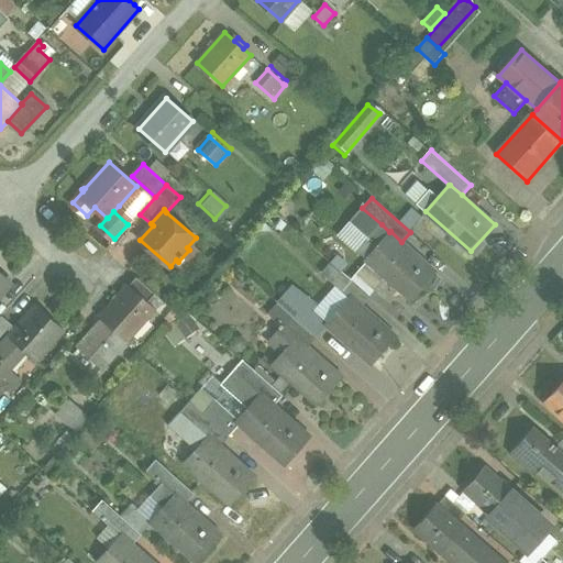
[(382,224),(371,236),(370,235),(368,236),(377,245),(389,232),(382,224)]
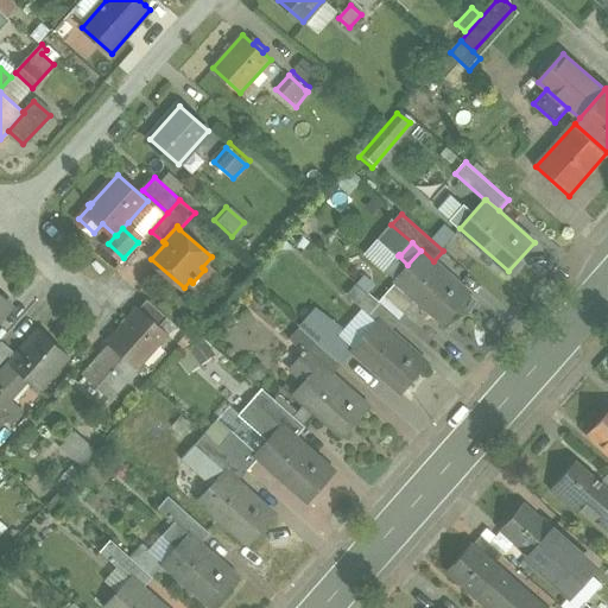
[(434,261),(422,249),(420,251),(407,265),(396,279),(401,284),(416,298),(445,323),(472,295),(434,261)]
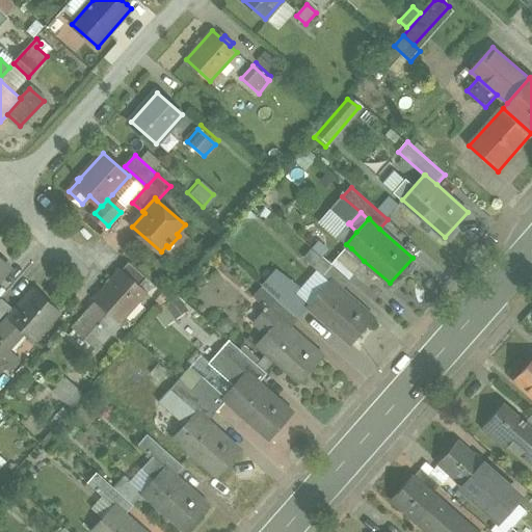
[(333,264),(314,247),(304,258),(330,281),(331,280),(342,289),(350,280),(349,280),(333,264)]
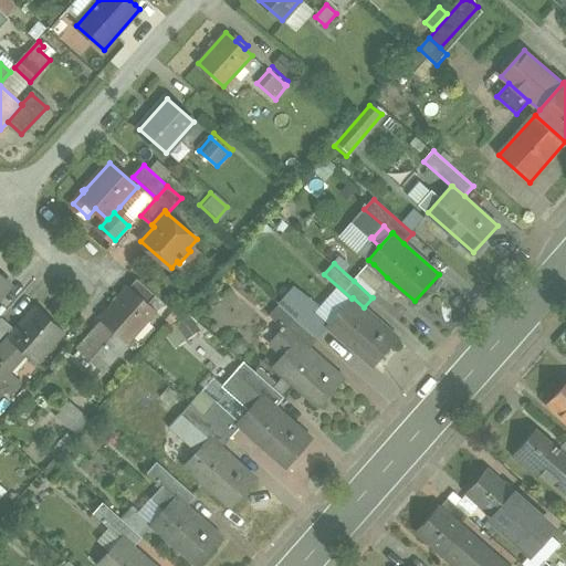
[(387,278),(374,264),(369,269),(367,266),(358,275),(358,276),(354,281),(371,297),(376,292),(377,293),(386,283),(384,281),(387,278)]
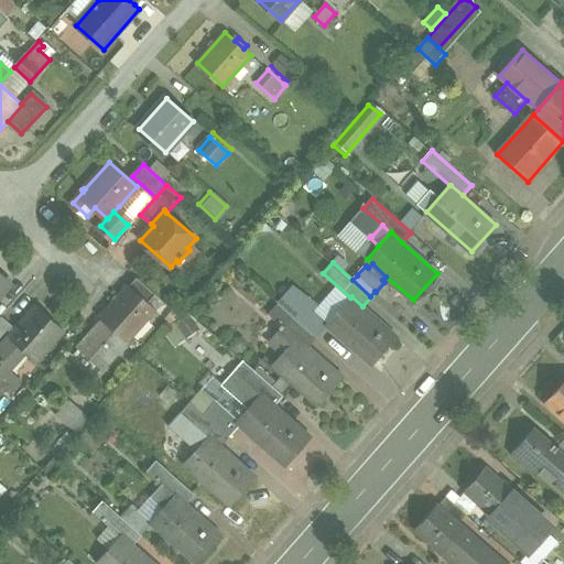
[(0,295),(12,282),(0,271),(0,295)]
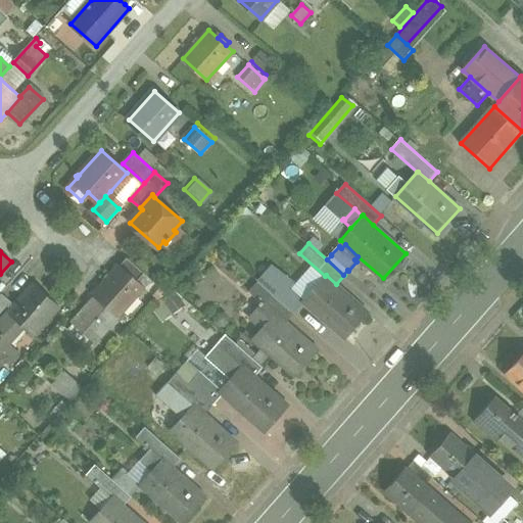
[(145,273),(128,257),(120,266),(138,281),(145,273)]
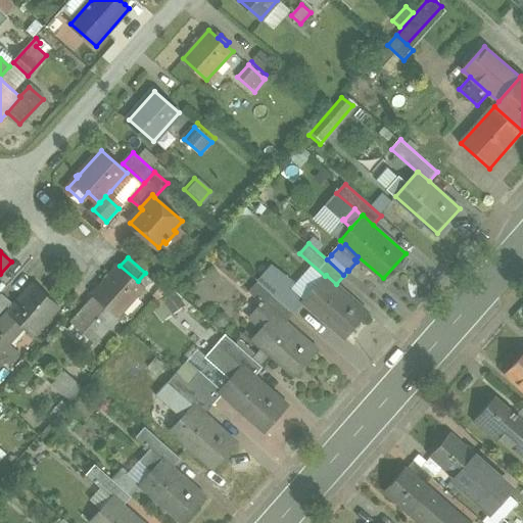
[(120,266),(94,294),(96,296),(73,322),(95,342),(119,317),(119,316),(144,287),(138,281),(120,266)]
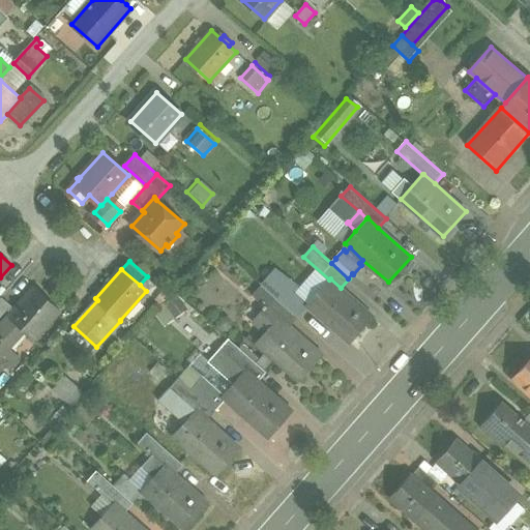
[(286,284),(284,286),(274,277),(268,277),(262,284),(297,316),(307,304),(308,303),(307,303),(286,284)]
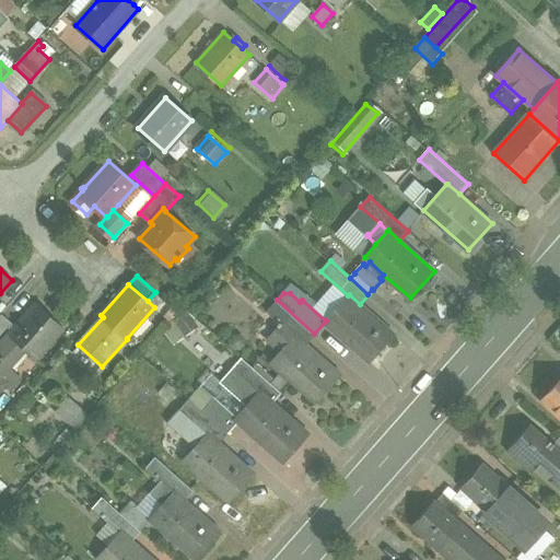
[(360,304),(349,294),(348,295),(325,321),(326,321),(325,322),(370,362),(394,335),(360,304)]
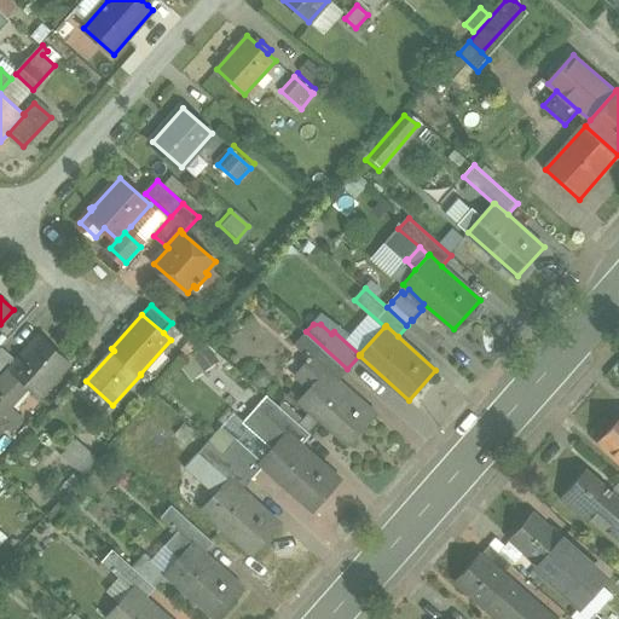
[(347,369),(306,331),(295,343),(325,370),(327,369),(339,381),(348,370),(347,369)]
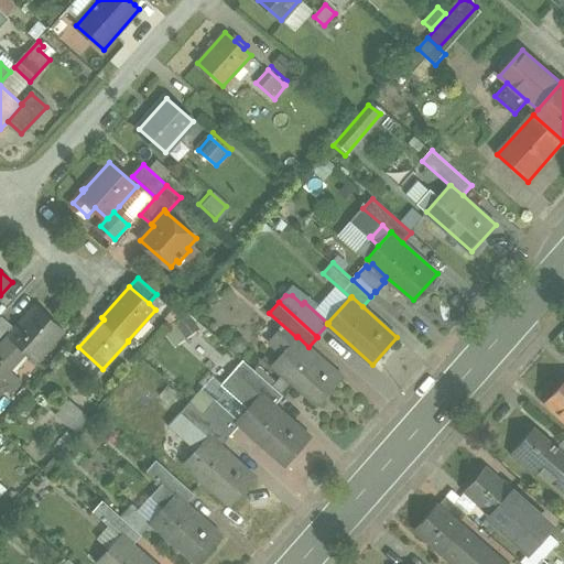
[(38,305),(0,347),(0,392),(6,387),(11,391),(21,380),(10,370),(25,353),(36,362),(65,329),(38,305)]
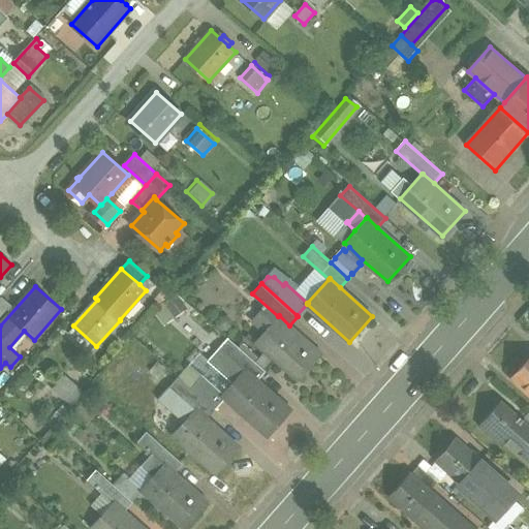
[(289,325),(279,315),(278,316),(252,293),(252,294),(266,306),(253,319),(266,331),(256,341),(300,379),(322,353),(289,325)]
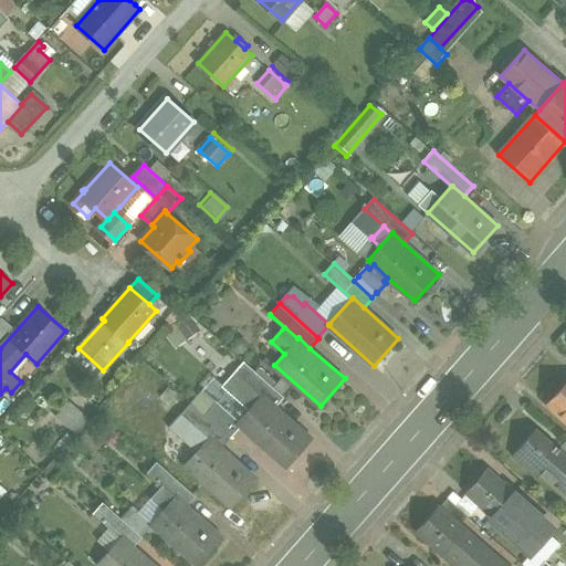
[(1,318),(0,320),(0,339),(11,327),(1,318)]
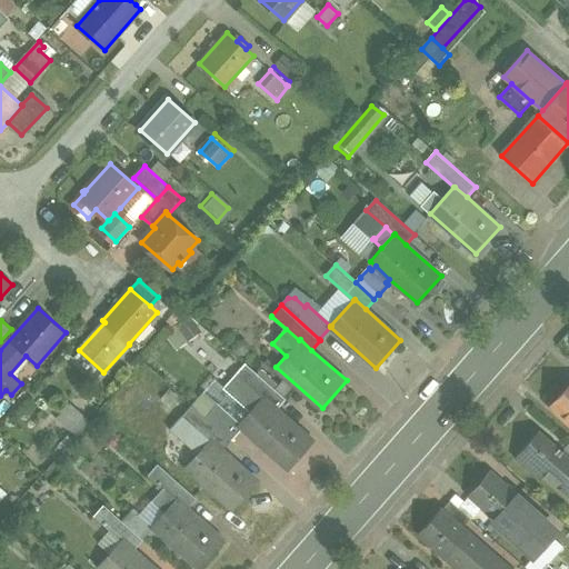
[(286,398),(247,365),(238,375),(265,399),(266,398),(277,408),(286,398)]
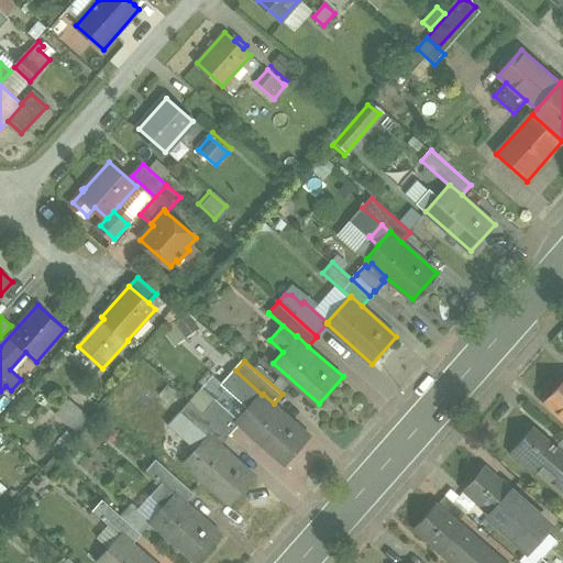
[(262,395),(235,371),(223,384),(250,408),(240,420),(241,421),(241,422),(285,462),(309,434),(274,404),(263,394),(262,395)]
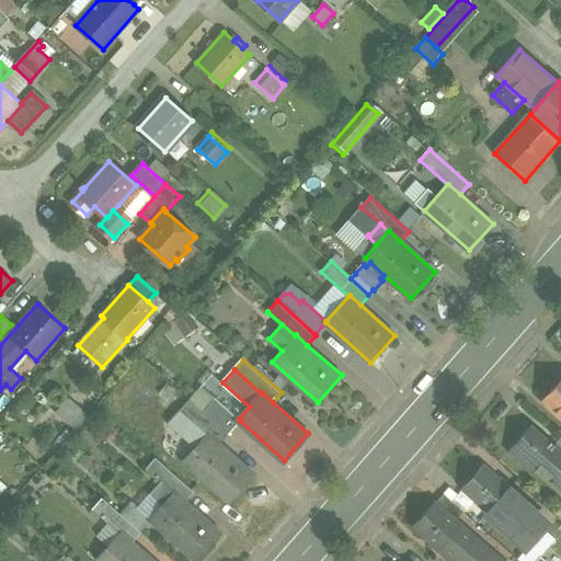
[(560,379),(542,400),(560,415),(560,379)]
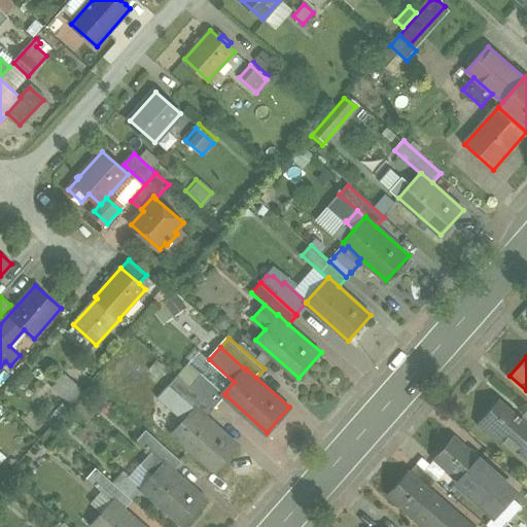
[(192,387),(179,375),(170,385),(195,407),(196,407),(207,416),(215,407),(192,387)]
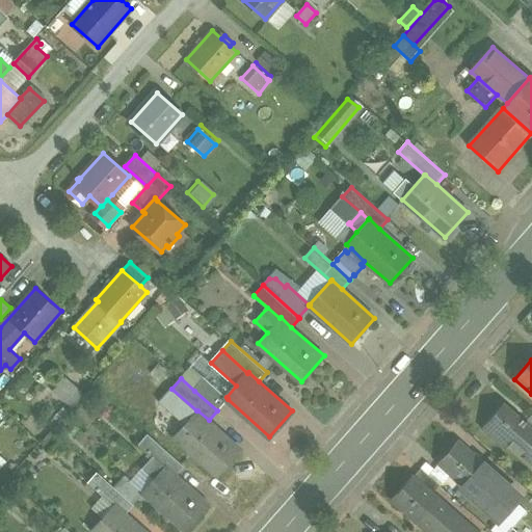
[(227,397),(205,378),(194,391),(217,410),(228,399),(228,398),(227,397)]
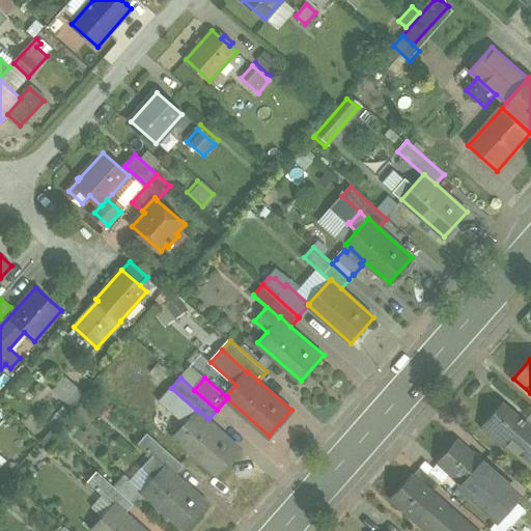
[(208,419),(197,410),(196,410),(171,388),(161,400),(186,422),(174,435),(218,474),(241,448),(208,419)]
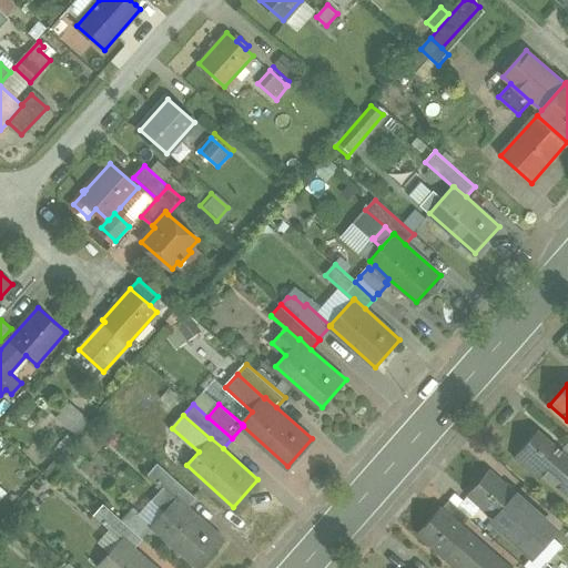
[(567,455),(538,428),(514,455),(539,477),(544,473),(567,495),(567,455)]
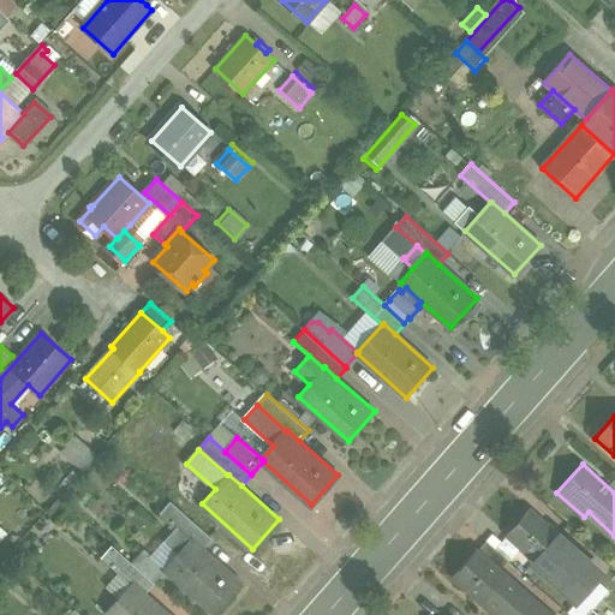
[(214,538),(171,501),(161,513),(178,527),(191,539),(192,538),(204,549),(214,538)]
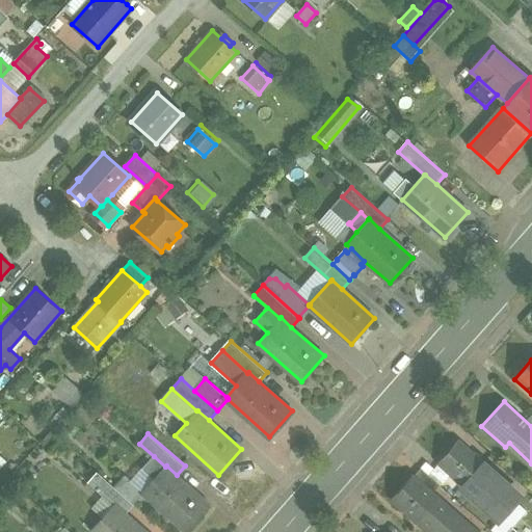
[(482,463),(457,442),(437,463),(462,485),(482,463)]
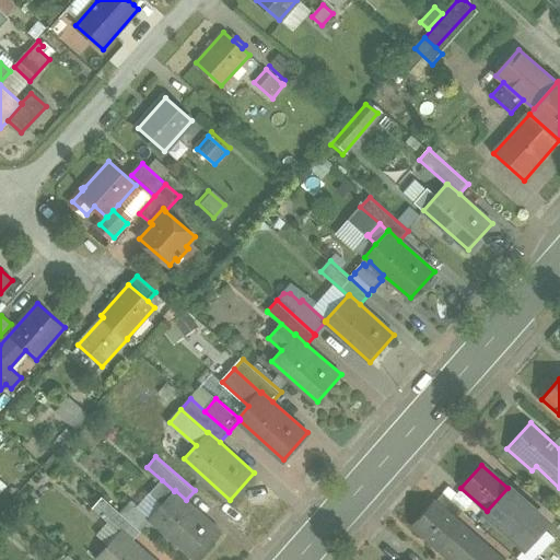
[(162,480),(150,493),(163,504),(174,491),(162,480)]
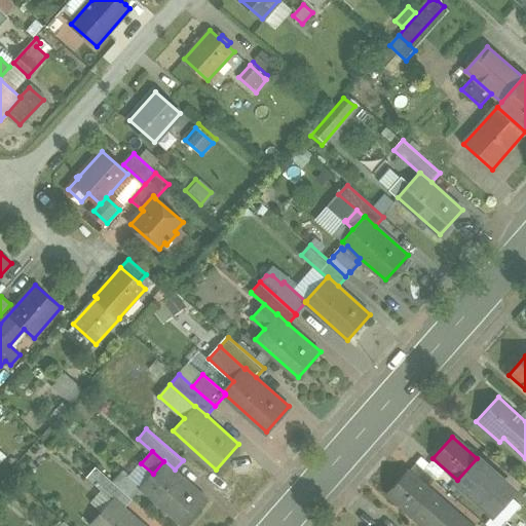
[(514,491),(477,458),(457,480),(455,482),(493,515),(514,491)]
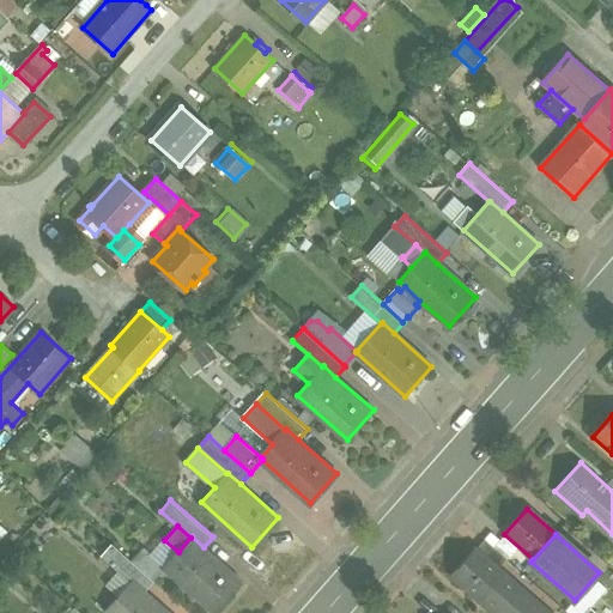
[(204,547),(192,536),(190,538),(178,552),(165,566),(167,566),(214,611),(241,582),(204,547)]
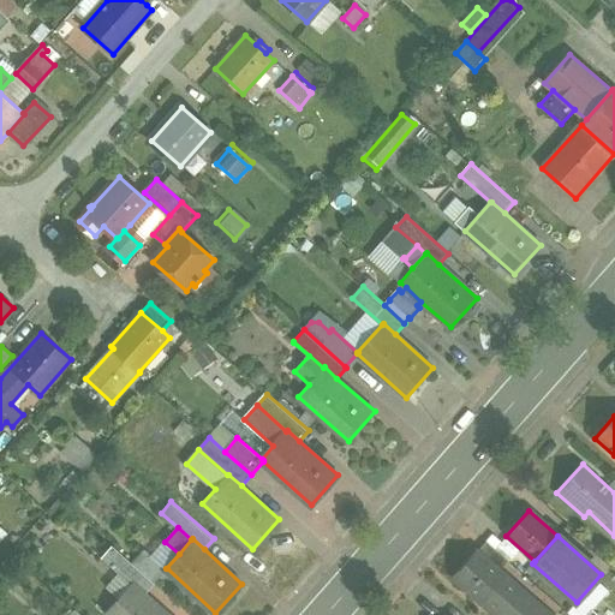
[(508,559),(487,539),(478,549),(500,568),(508,559)]
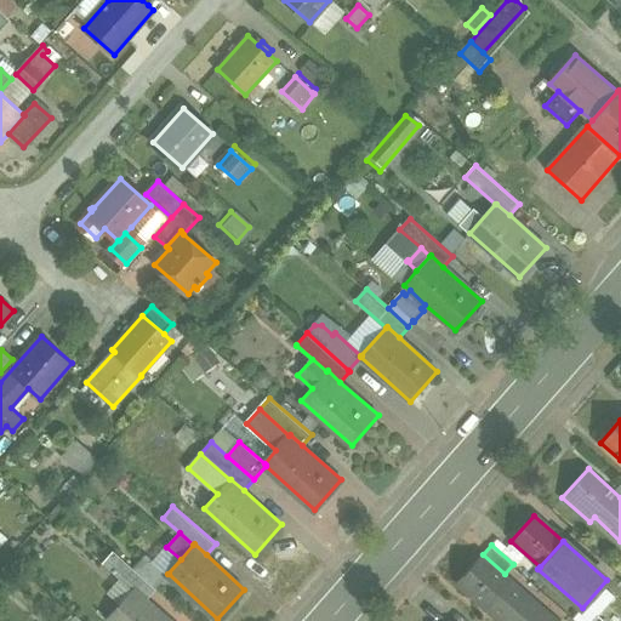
[(135,570),(114,551),(104,562),(134,590),(135,588),(146,599),(155,588),(135,570)]
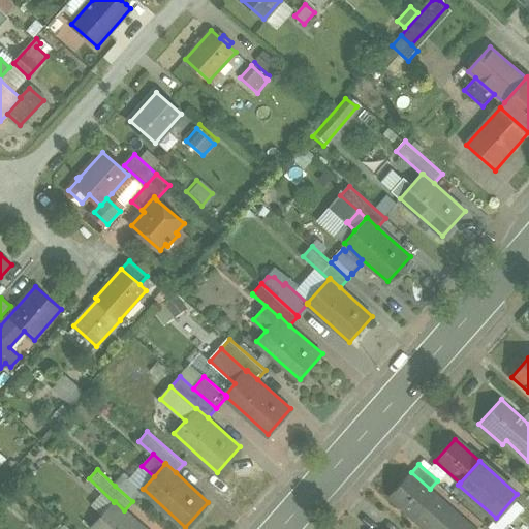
[(411,472),(410,471),(390,495),(429,528),(475,528),(430,489),(411,472)]
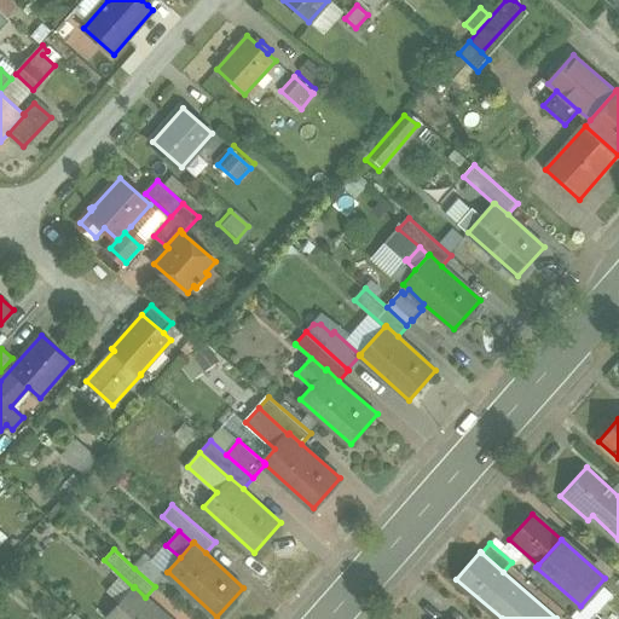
[(167,572),(148,554),(134,568),(155,586),(168,572),(167,572)]
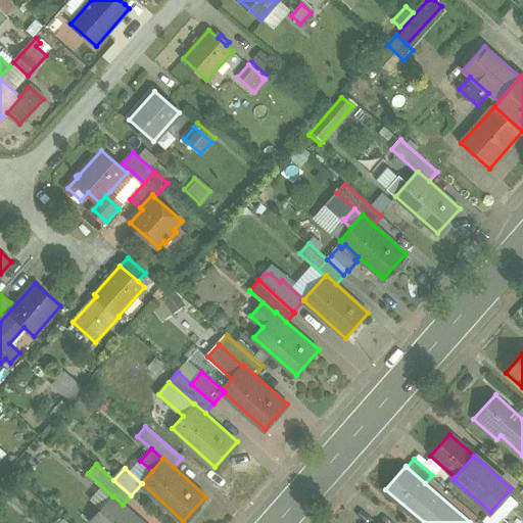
[(143,522),(123,505),(113,495),(112,496),(91,521),(93,522),(143,522)]
